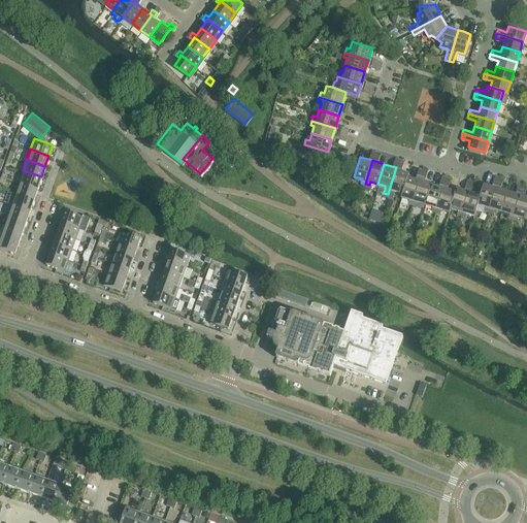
[(401,191),(406,174),(407,174),(407,171),(396,167),(388,194),(392,196),(394,189),(401,191)]
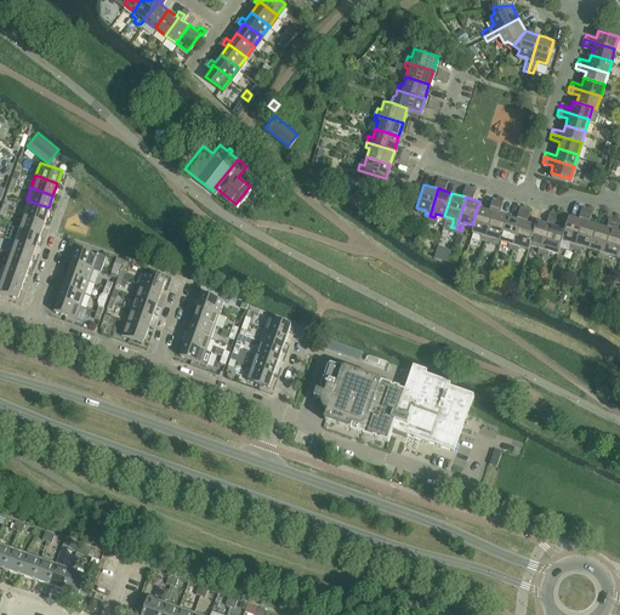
[(49,208),(27,200),(22,212),(44,220),(49,208)]
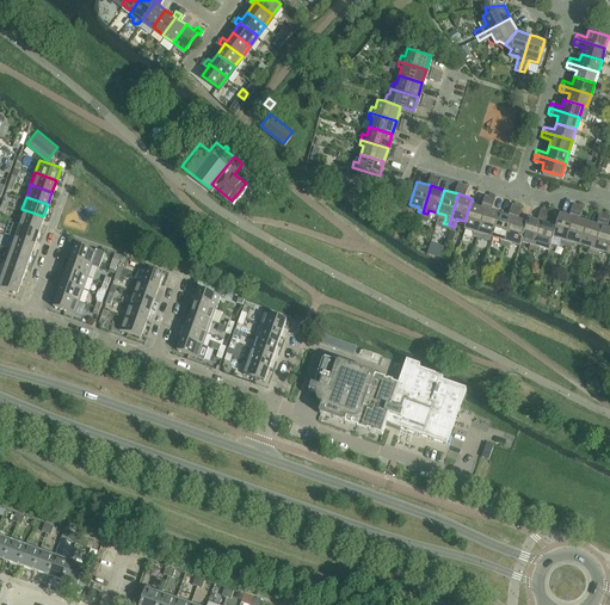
[(485,207),(472,202),(470,202),(464,221),(463,226),(473,228),(472,232),(476,233),(485,207)]
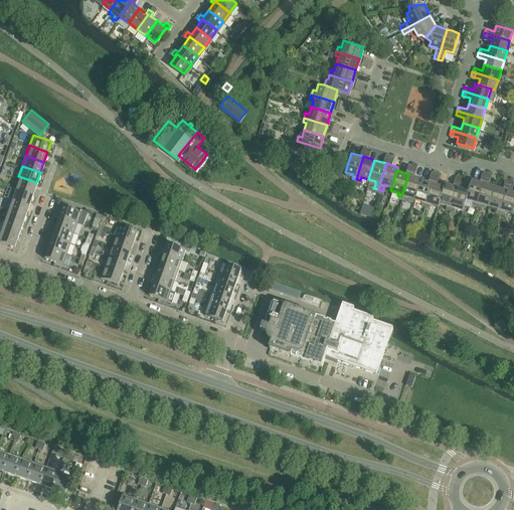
[(420,177),(408,174),(401,196),(405,198),(406,194),(414,197),(420,177)]
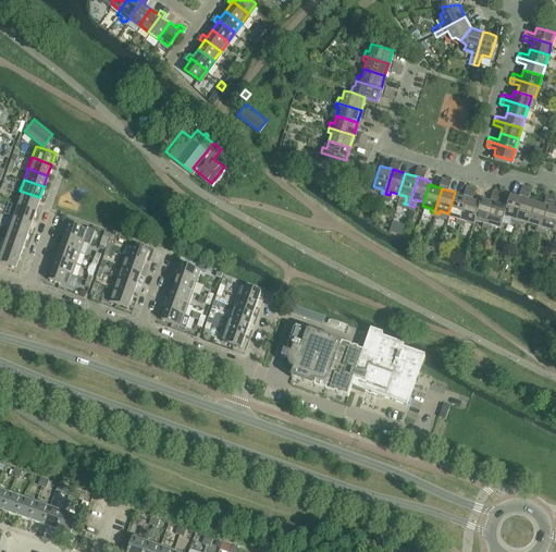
[(39,197),(20,191),(15,201),(35,209),(39,197)]
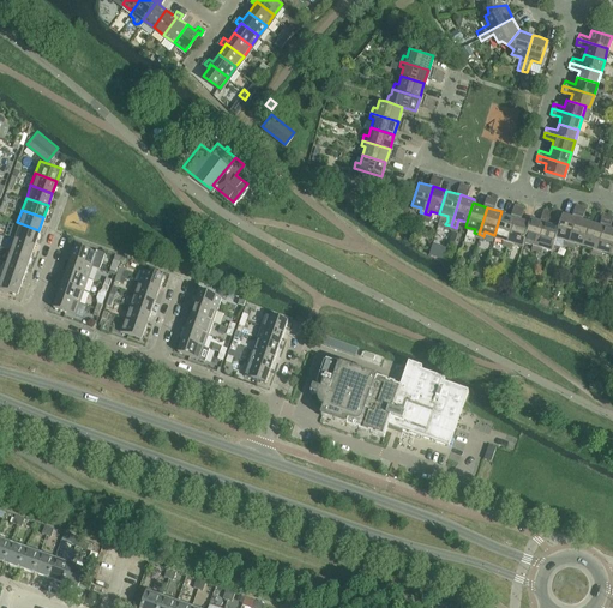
[(515,216),(502,211),(494,235),(503,238),(502,241),(506,242),(515,216)]
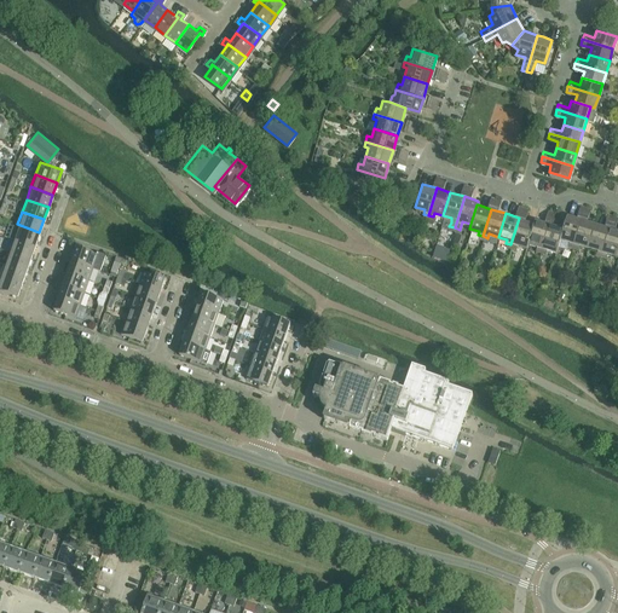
[(581,218),(566,213),(562,226),(560,237),(569,240),(567,243),(572,244),(581,218)]
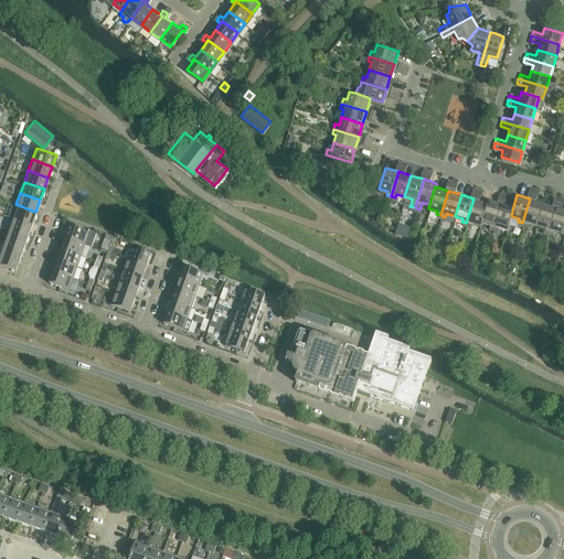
[(487,202),(486,202),(474,199),(466,223),(470,225),(471,222),(480,224),(481,219),(487,202)]
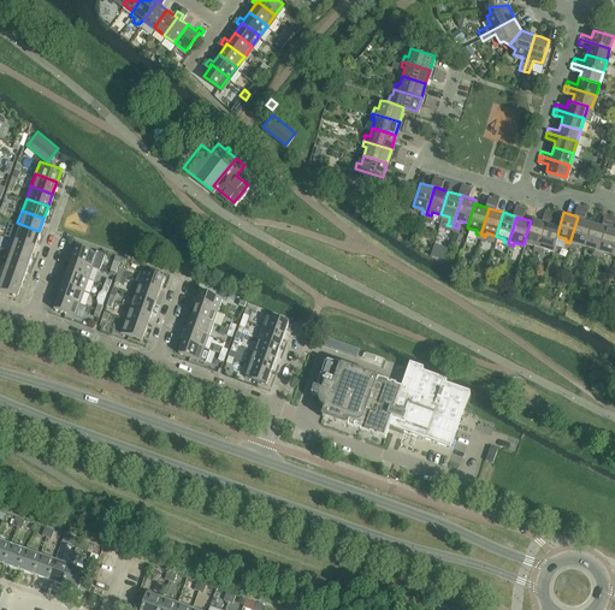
[(545,220),(532,217),(531,217),(530,220),(531,220),(525,240),(533,243),(532,247),(537,248),(545,220)]
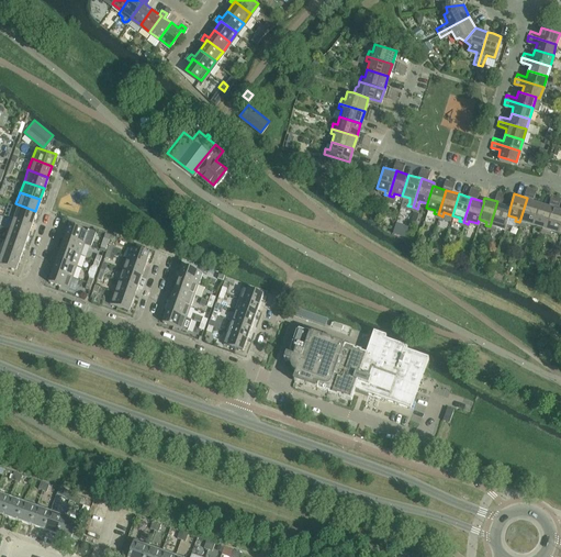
[(540,201),(527,198),(519,222),(524,224),(525,220),(534,223),(540,201)]
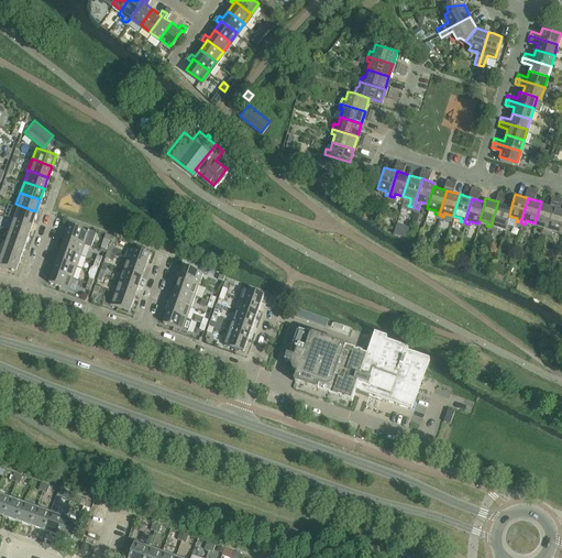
[(511,206),(498,201),(491,227),(496,228),(497,225),(505,228),(509,216),(511,206)]
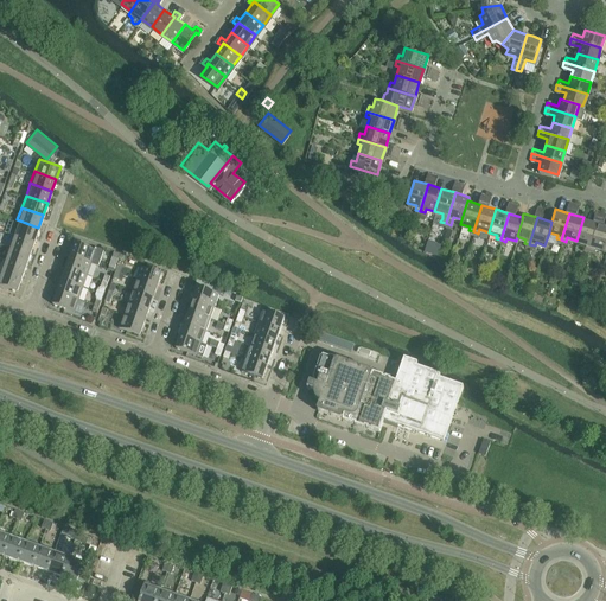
[(597,222),(584,217),(576,241),(585,243),(584,247),(588,248),(597,222)]
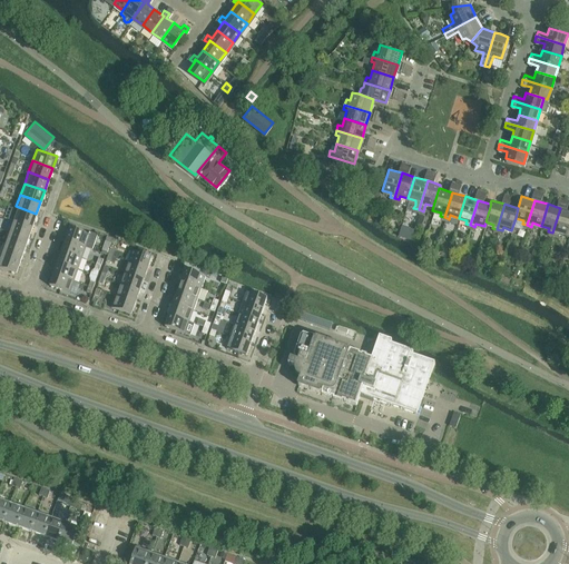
[(36,214),(16,206),(12,205),(8,216),(12,217),(32,225),(36,214)]
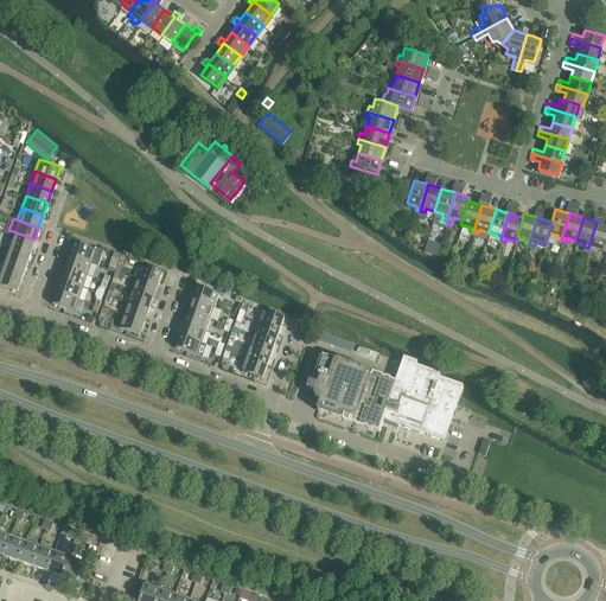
[(605,241),(605,224),(597,222),(588,248),(593,250),(594,245),(604,249),(605,241)]
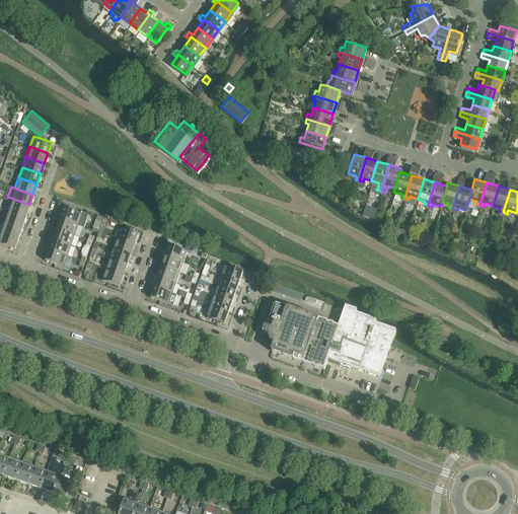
[(29,205),(11,198),(7,209),(25,215),(29,205)]
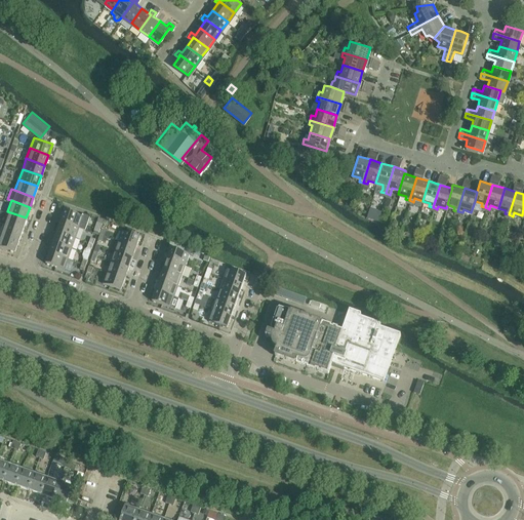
[(64,207),(61,217),(79,225),(84,227),(89,213),(86,212),(86,211),(84,210),(83,211),(82,211),(82,213),(68,208),(64,207)]
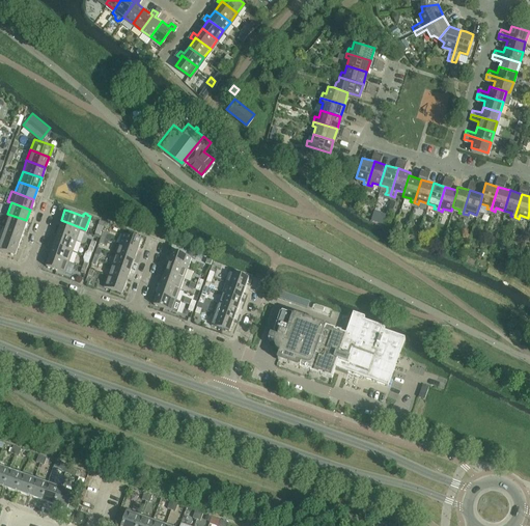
[(26,220),(7,214),(4,224),(22,230),(26,220)]
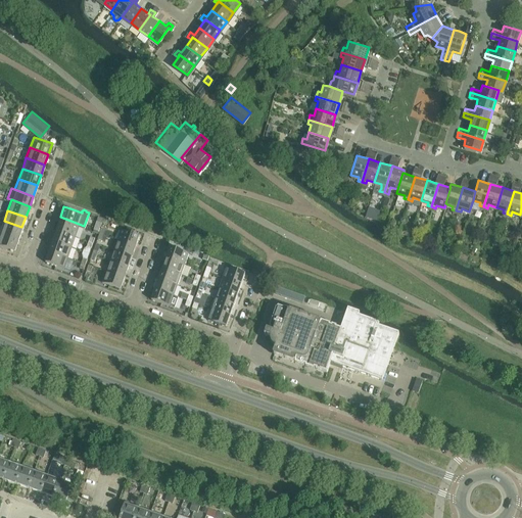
[(60,217),(56,228),(75,234),(79,224),(60,217)]
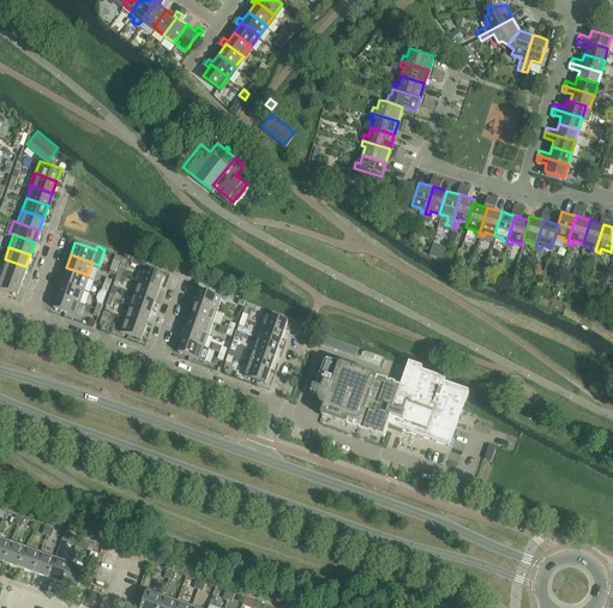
[(25,266),(5,259),(0,271),(22,278),(25,266)]
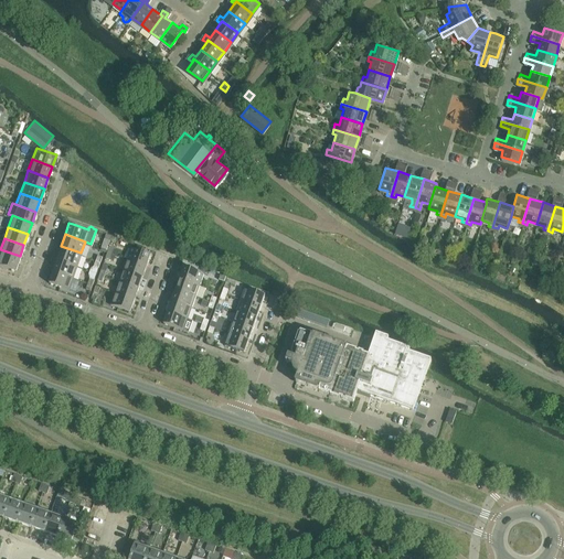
[(130,245),(126,256),(146,262),(150,251),(130,245)]
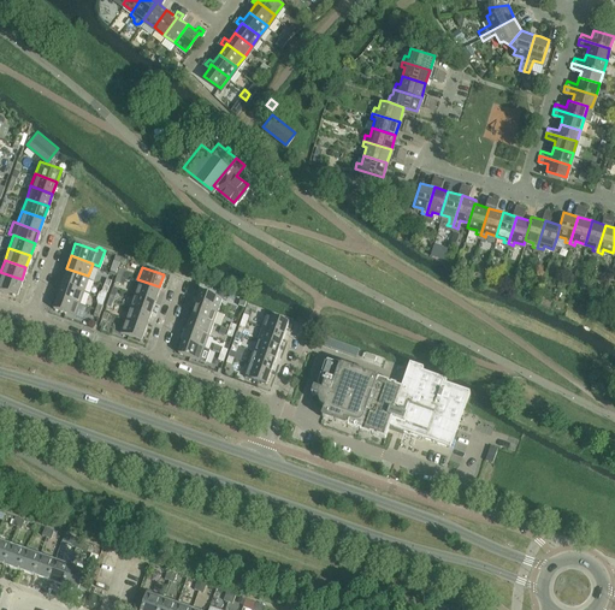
[(66,268),(61,280),(83,288),(88,276),(66,268)]
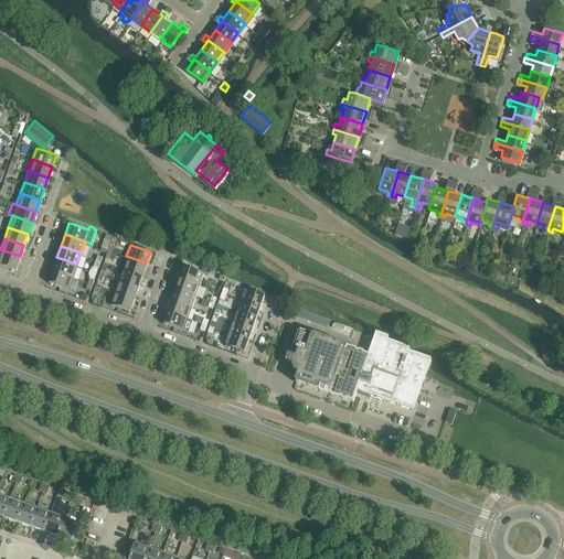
[(20,256),(0,249),(0,261),(16,268),(20,256)]
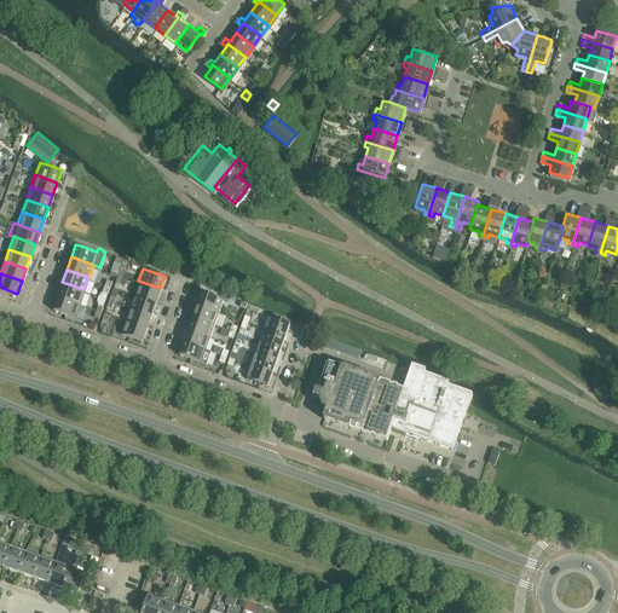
[(160,288),(138,281),(134,293),(155,301),(160,288)]
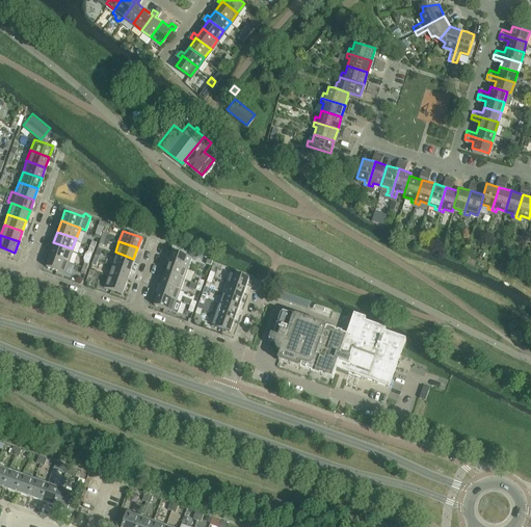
[(53,242),(50,253),(69,259),(72,248),(53,242)]
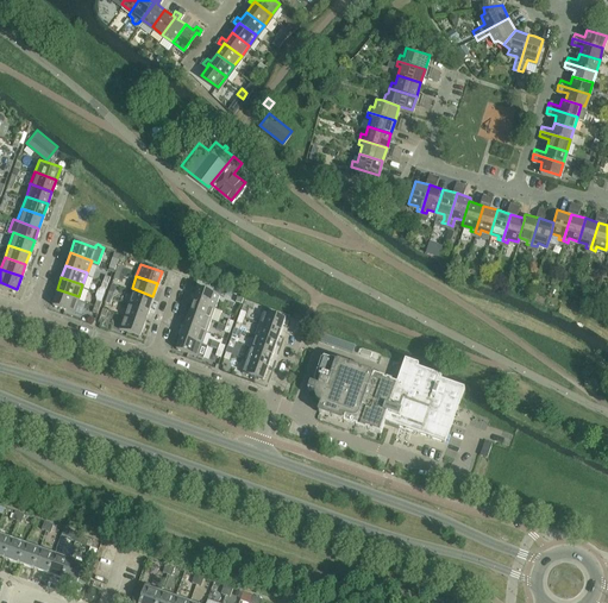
[(198,284),(193,296),(214,305),(219,291),(198,284)]
